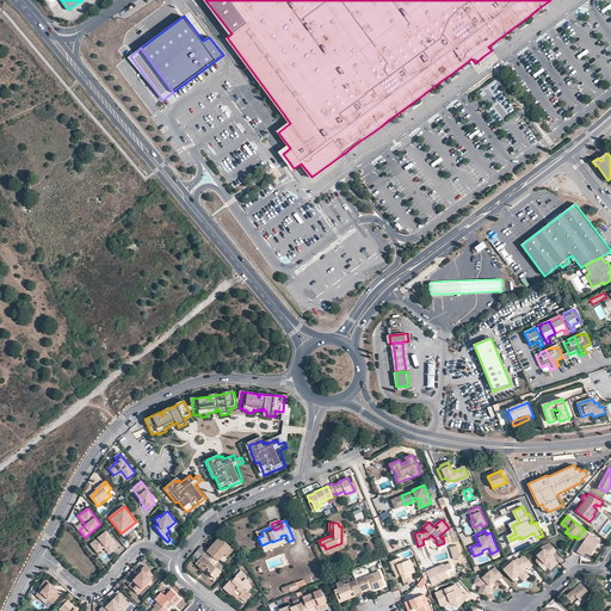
[(110,536),(106,531),(90,544),(97,553),(104,548),(105,547),(107,549),(110,547),(113,550),(119,547),(111,537),(111,538),(109,536),(110,536)]
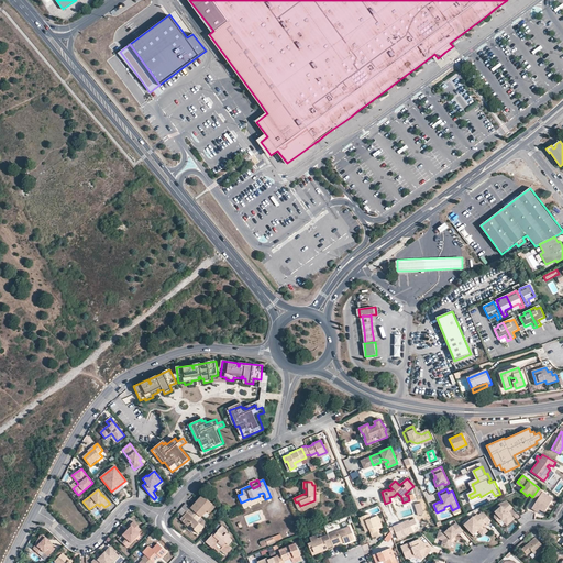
[(538,489),(532,497),(537,500),(531,508),(538,512),(539,510),(541,509),(544,510),(552,498),(538,489)]
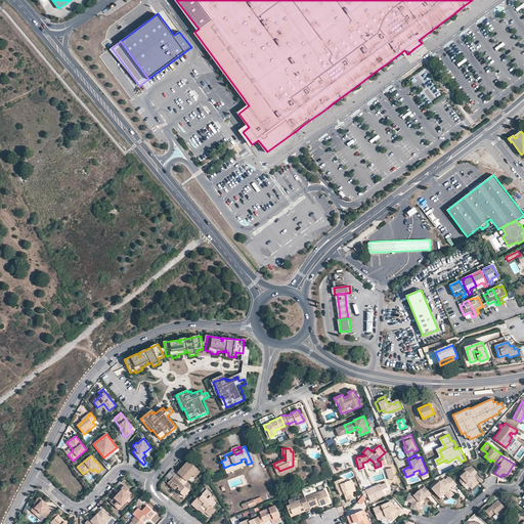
[(277,467),(275,468),(277,475),(278,476),(279,476),(288,472),(294,470),(296,468),(297,466),(297,464),(297,460),(293,460),(293,466),(279,471),(277,467)]
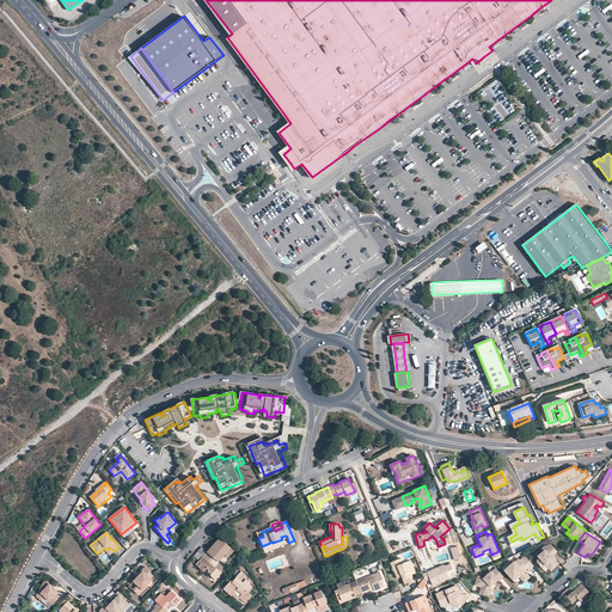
[(208,554),(218,562),(225,555),(231,548),(221,539),(208,554)]
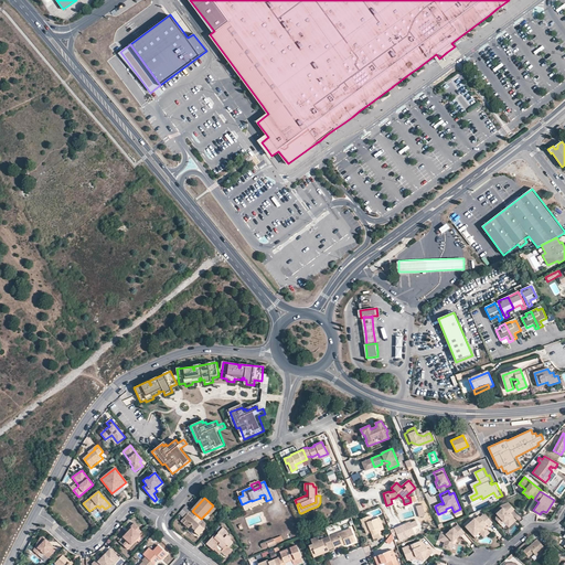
[(501,525),(503,522),(505,521),(510,525),(516,521),(512,515),(510,516),(509,514),(510,513),(514,509),(508,502),(501,505),(494,512),(498,515),(496,516),(496,520),(501,525)]
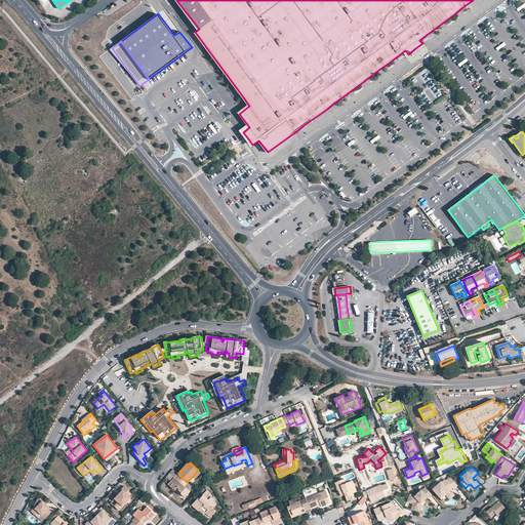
[(177,473),(173,470),(168,475),(166,477),(170,481),(171,481),(177,473)]
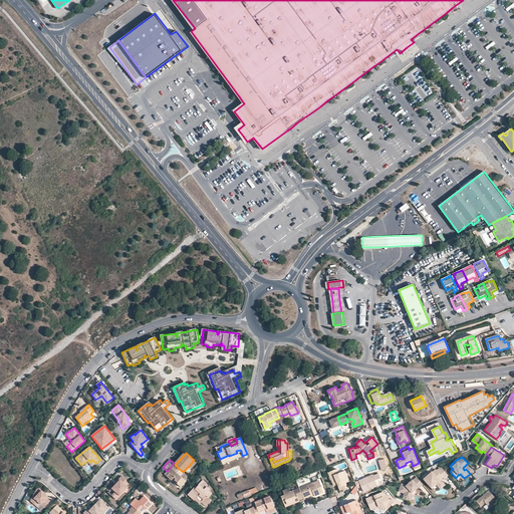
[(186,481),(180,476),(184,472),(183,472),(175,465),(174,463),(168,471),(170,473),(167,476),(172,480),(172,479),(181,487),(186,481)]
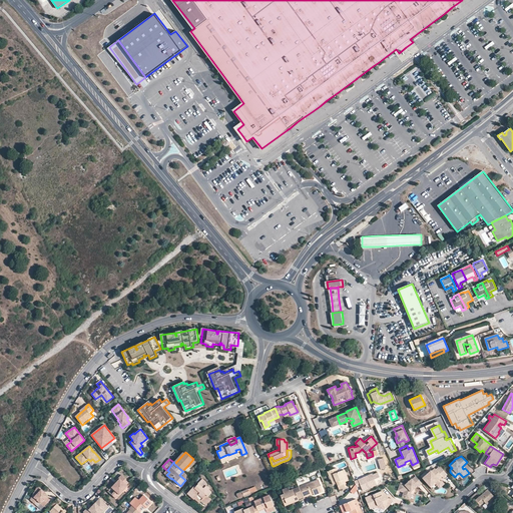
[(439,480),(438,479),(442,475),(443,476),(444,478),(447,474),(440,466),(436,470),(435,468),(432,471),(431,471),(427,474),(425,472),(421,476),(432,488),(436,484),(438,486),(441,482),(439,480)]
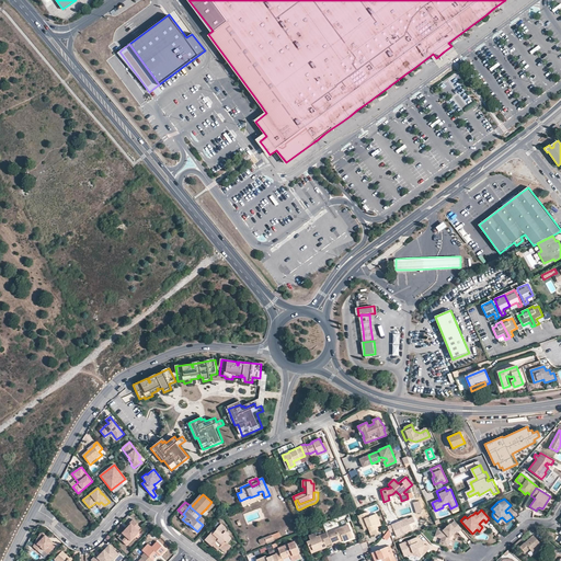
[(364,529),(368,528),(371,536),(379,531),(377,527),(380,526),(376,514),(369,516),(367,512),(359,515),(363,524),(362,524),(364,529)]
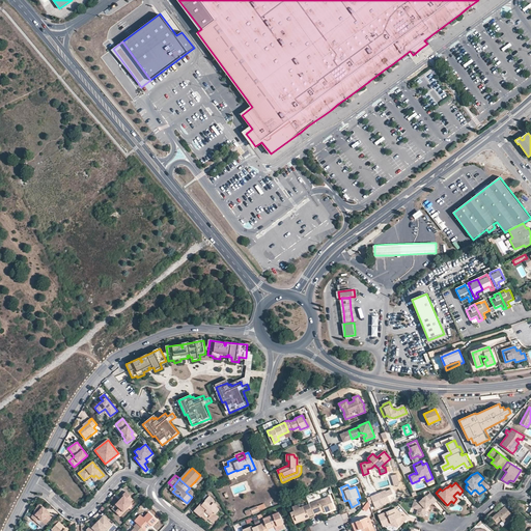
[(387,496),(392,494),(390,490),(386,492),(385,491),(367,498),(369,504),(373,503),(375,509),(390,503),(387,496)]
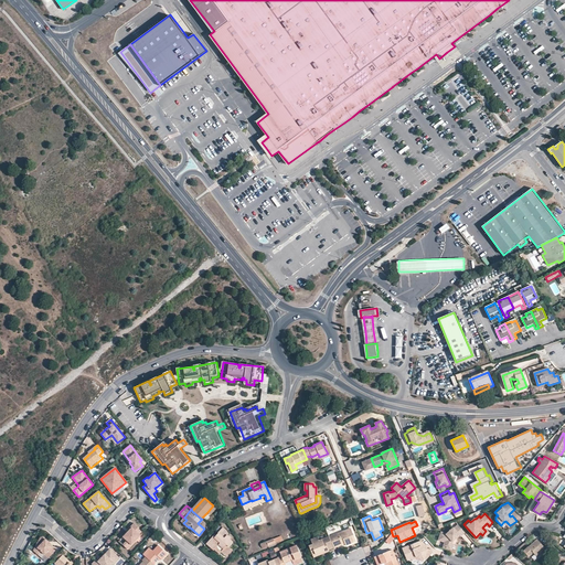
[(140,528),(135,522),(128,530),(129,531),(127,532),(124,536),(127,540),(124,544),(128,548),(141,535),(140,534),(142,531),(139,529),(140,528)]
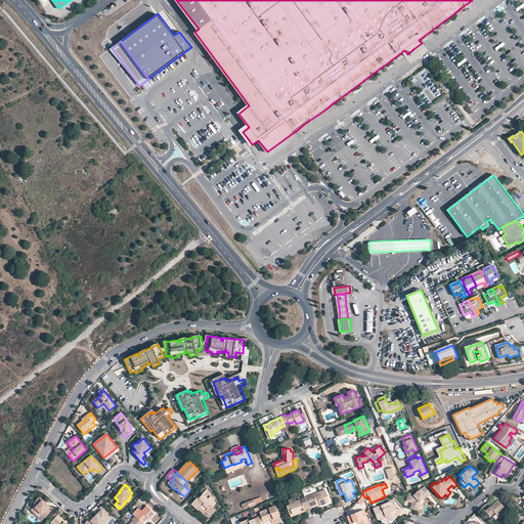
[(420,501),(419,501),(421,499),(422,499),(423,499),(426,496),(427,496),(431,493),(425,487),(421,490),(420,490),(415,495),(408,493),(406,501),(411,504),(410,508),(418,511),(420,506),(420,505),(419,505),(420,501)]
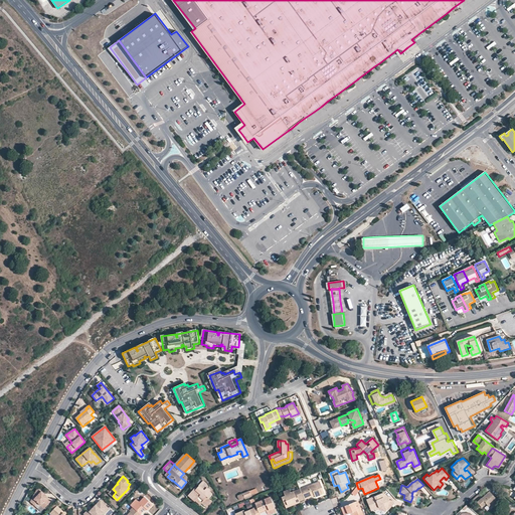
[(195,501),(197,499),(201,503),(202,502),(207,506),(211,501),(210,500),(213,497),(211,495),(212,495),(209,492),(210,491),(207,488),(208,487),(206,484),(203,481),(198,486),(199,486),(195,490),(194,489),(187,496),(194,502),(195,501)]
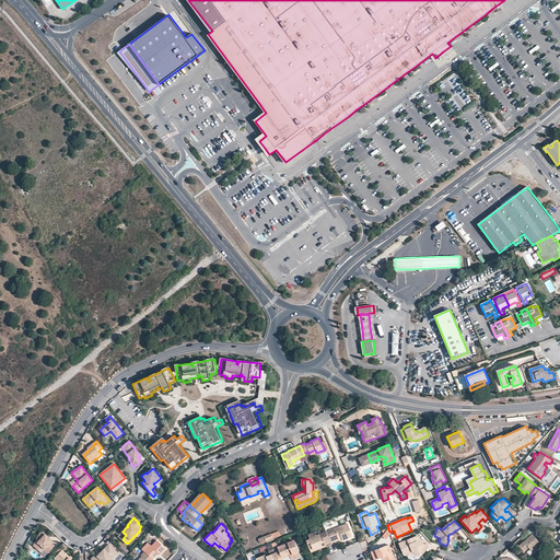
[(350,537),(345,524),(326,533),(330,544),(334,541),(334,540),(341,537),(341,539),(341,540),(350,537)]
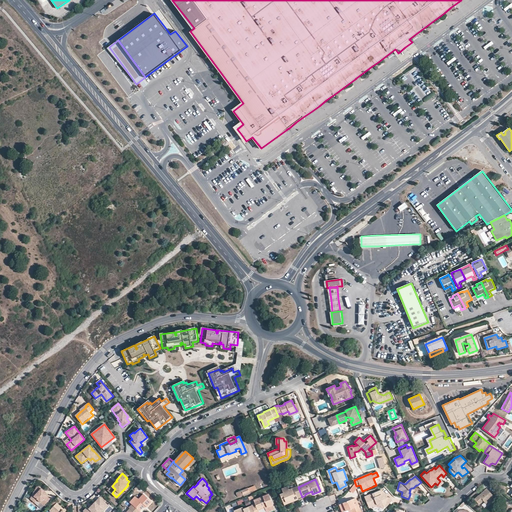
[(45,490),(40,485),(37,486),(31,497),(36,501),(39,498),(45,504),(51,498),(47,494),(44,491),(45,490)]
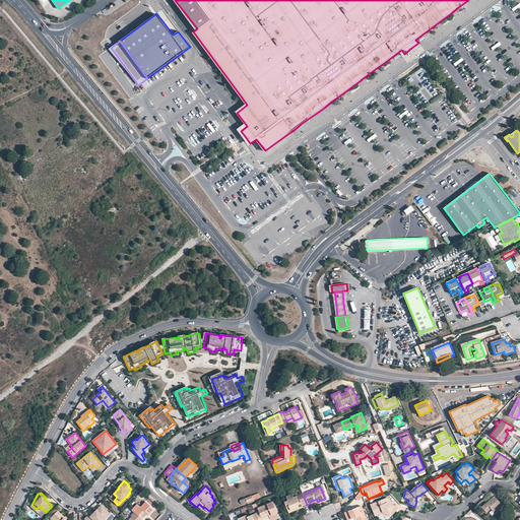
[(288,506),(290,510),(298,507),(298,509),(303,507),(302,506),(307,505),(303,495),(303,494),(294,498),(291,494),(285,497),(287,501),(284,503),(286,507),(288,506)]
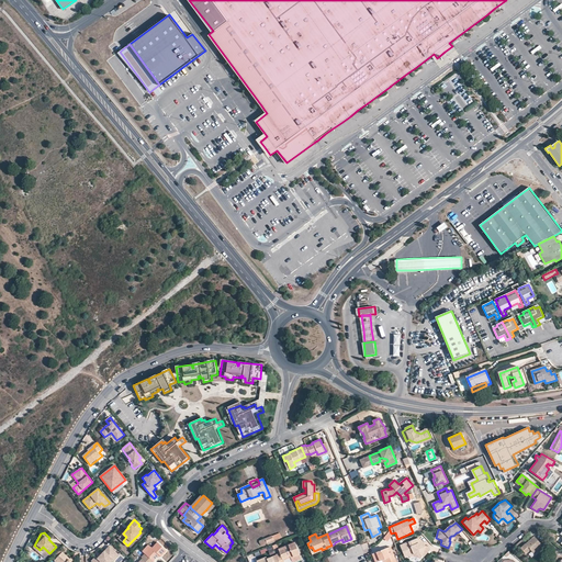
[(529,549),(532,552),(537,549),(541,544),(534,537),(520,548),(525,553),(529,549)]
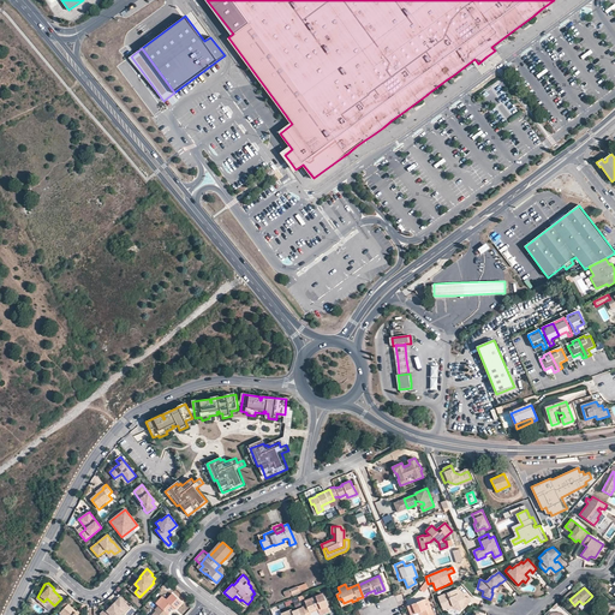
[(448,609),(453,608),(454,608),(454,610),(460,613),(461,609),(464,609),(471,602),(470,599),(465,597),(459,596),(460,593),(458,589),(439,598),(442,607),(446,604),(448,609)]
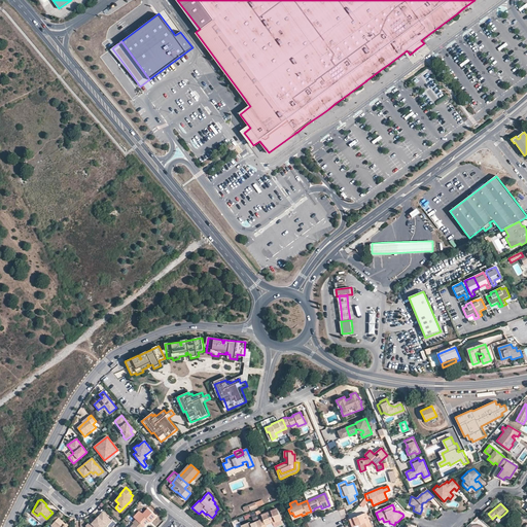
[(143,525),(146,521),(148,519),(149,520),(150,521),(155,516),(146,507),(142,513),(141,513),(138,516),(139,518),(134,523),(137,526),(143,526),(144,526),(143,525)]
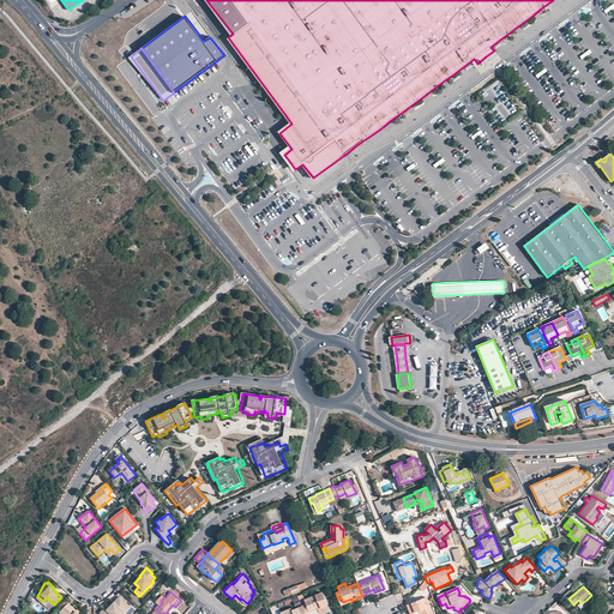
[(309,613),(308,611),(315,607),(317,609),(326,606),(321,593),(304,600),(305,605),(301,606),(301,607),(304,613),(309,613)]
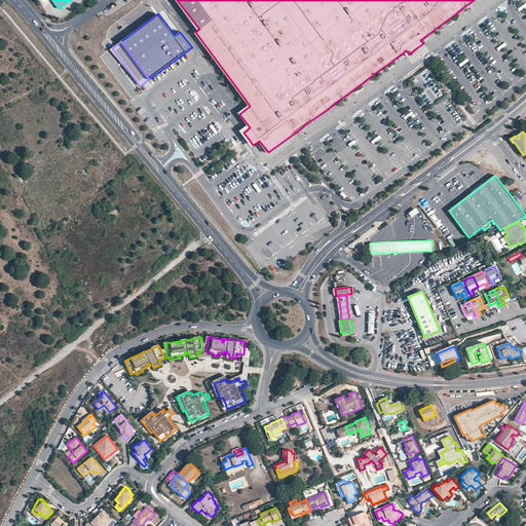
[(104,525),(111,519),(103,511),(95,519),(96,521),(95,523),(92,521),(91,522),(89,521),(85,525),(86,525),(104,525)]
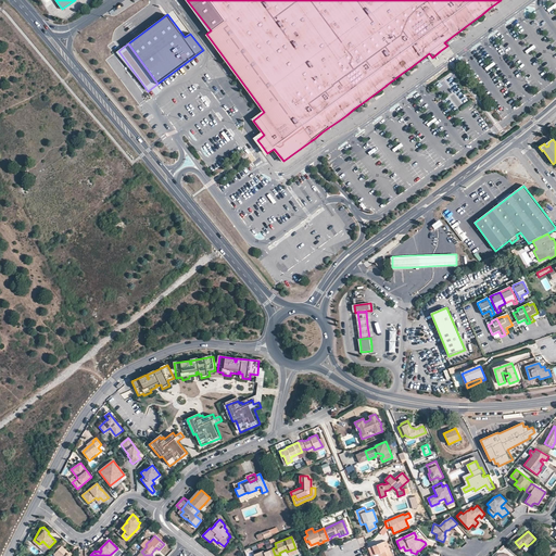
[(391,555),(386,541),(368,548),(370,555),(391,555)]
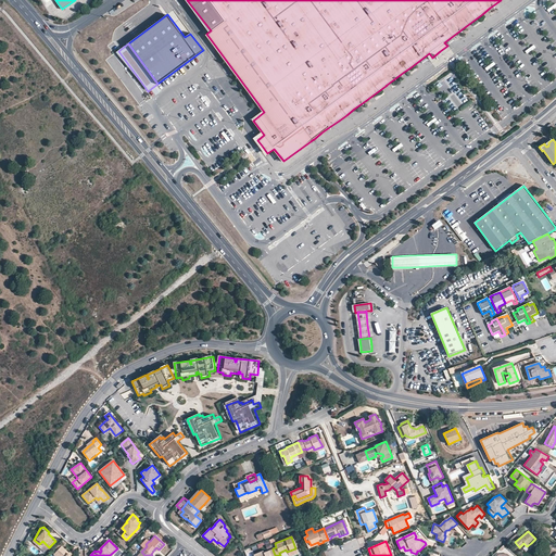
[(73,555),(72,554),(70,552),(63,544),(57,551),(62,555),(73,555)]
